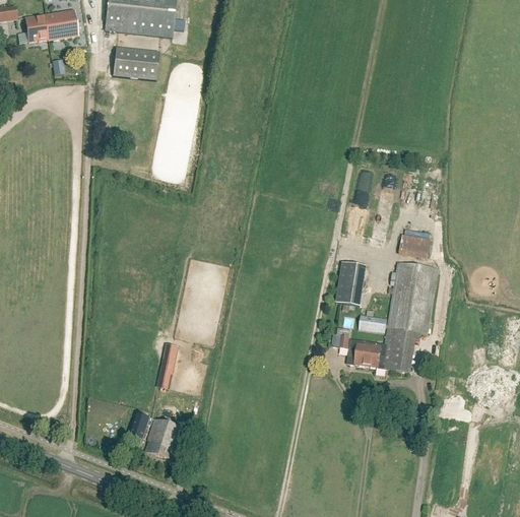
[(173,37),(177,0),(108,0),(105,29),(173,37)]
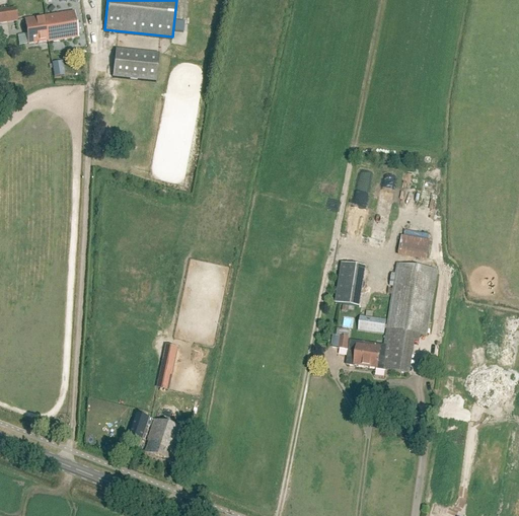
[(0,20),(17,18),(15,6),(0,8),(0,20)]
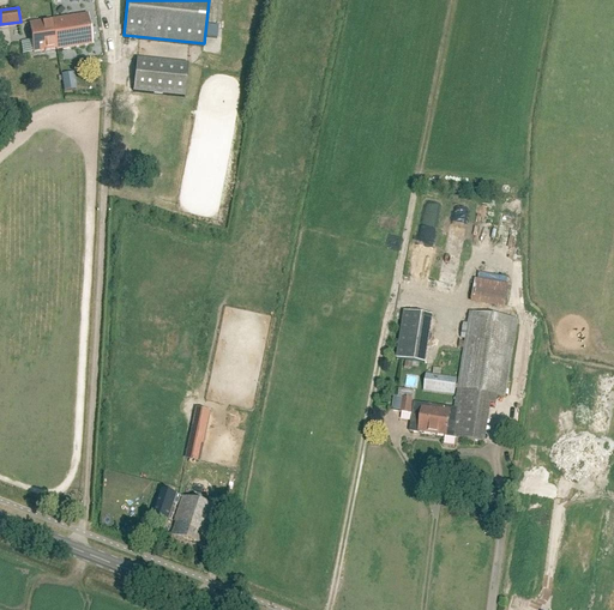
[(58,48),(92,43),(88,11),(54,17),(30,20),(34,49),(56,46),(58,48)]
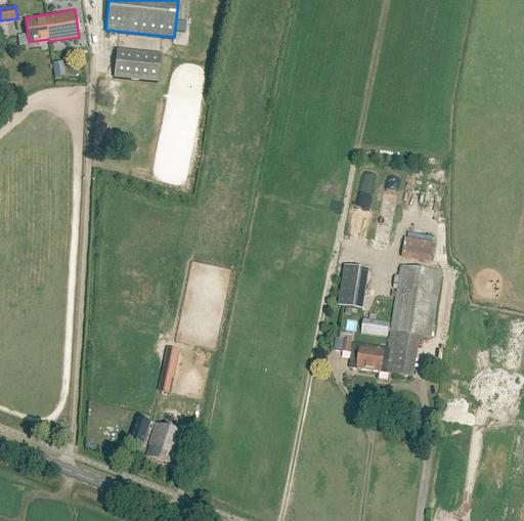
[(158,80),(161,51),(117,47),(115,76),(158,80)]
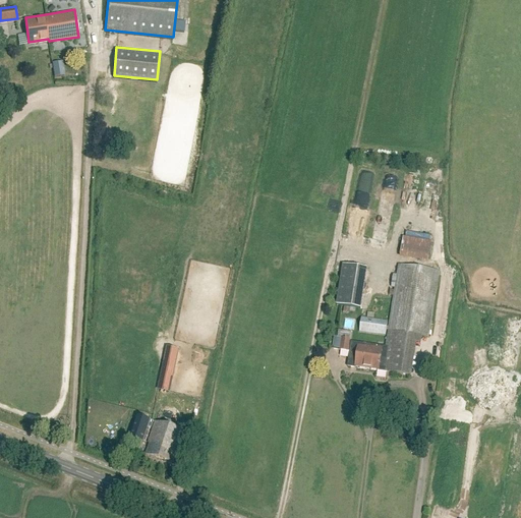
[(63,58),(53,59),(54,74),(64,73),(63,58)]
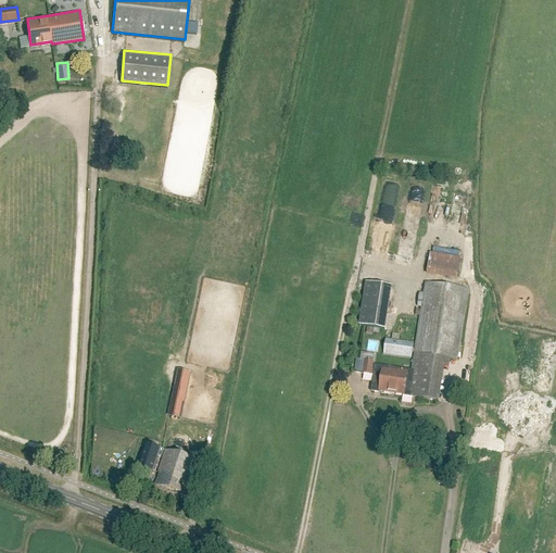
[(457,277),(460,255),(429,251),(426,273),(457,277)]
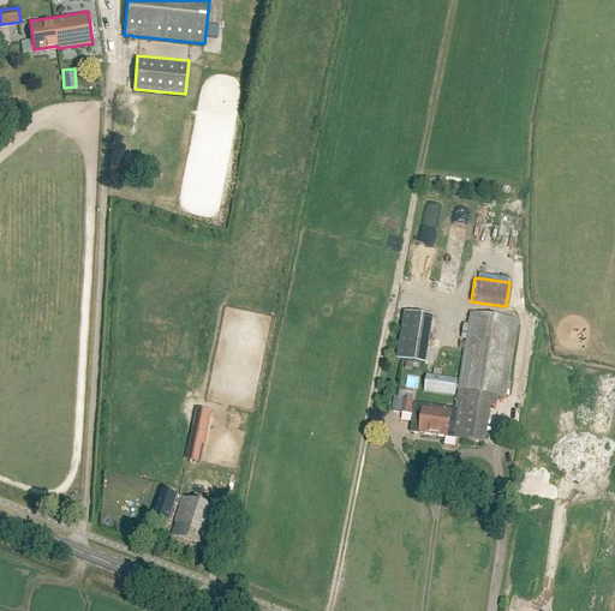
[(425,361),(433,315),(404,310),(396,357),(406,359),(413,360),(425,361)]
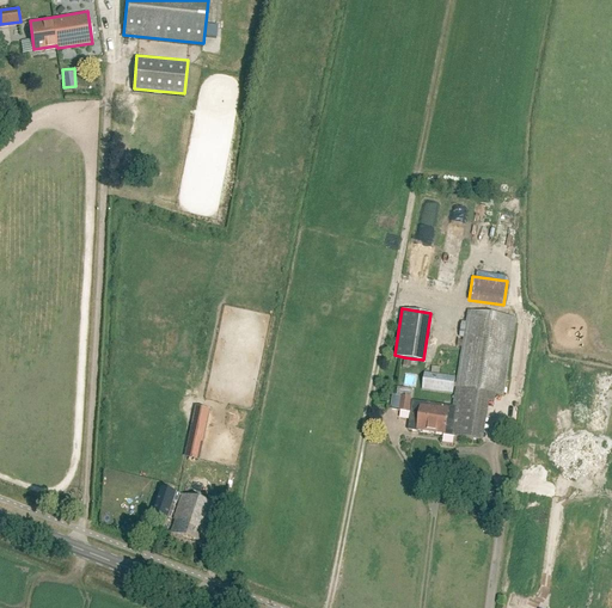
[(490,391),(503,393),(516,315),(469,308),(457,385),(490,391)]
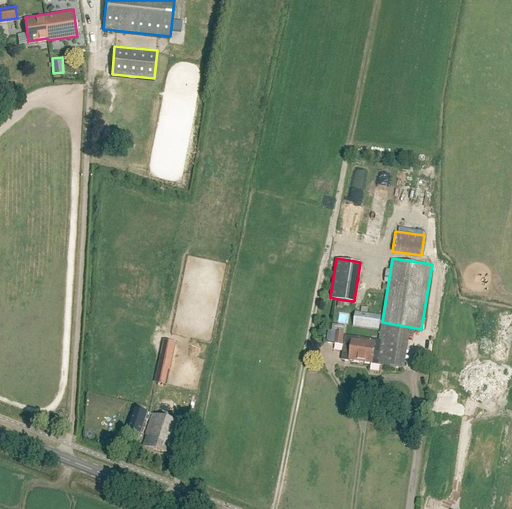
[(378,327),(380,313),(354,309),(353,323),(378,327)]
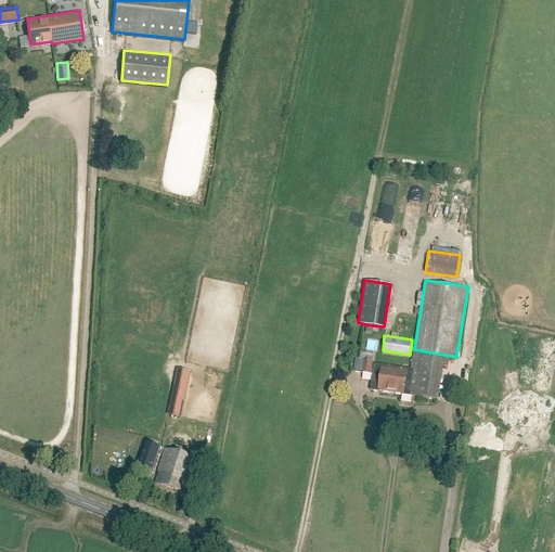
[(372,359),(373,351),(360,349),(359,357),(356,356),(353,369),(371,372),(373,359),(372,359)]
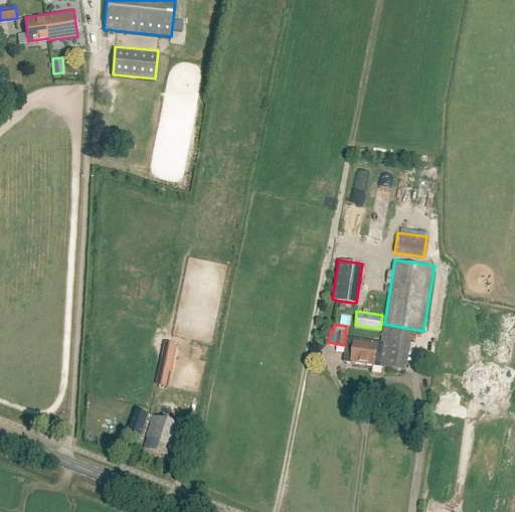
[(378,363),(381,340),(347,336),(344,359),(347,360),(347,359),(352,359),(373,362),(373,363),(378,363)]
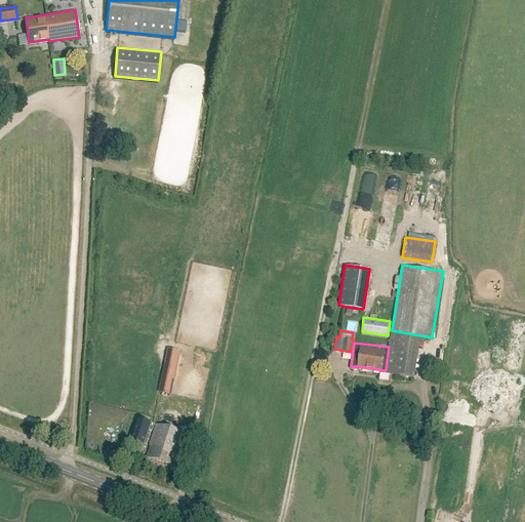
[(170,393),(172,382),(169,380),(176,350),(169,348),(160,390),(170,393)]
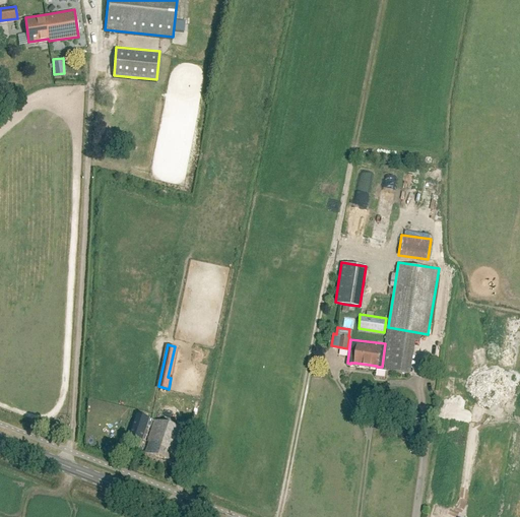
[(175,461),(186,429),(155,417),(148,439),(150,440),(146,451),(175,461)]
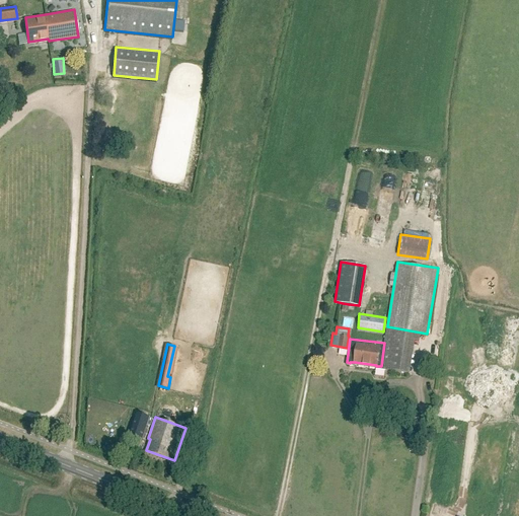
[(143,437),(147,422),(135,419),(131,434),(143,437)]
